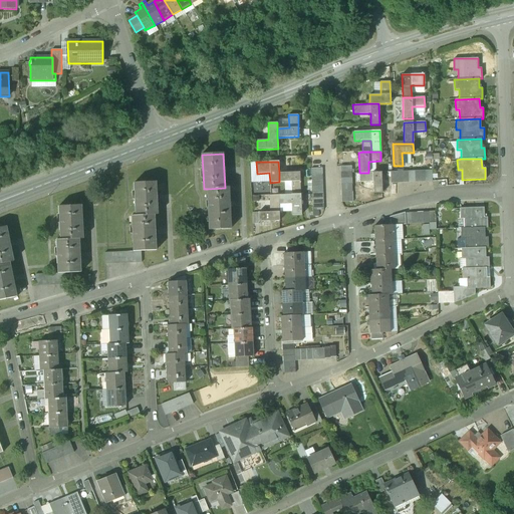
[(368,173),(359,173),(359,183),(366,182),(372,182),(372,188),(373,194),(382,193),(381,172),(368,173)]
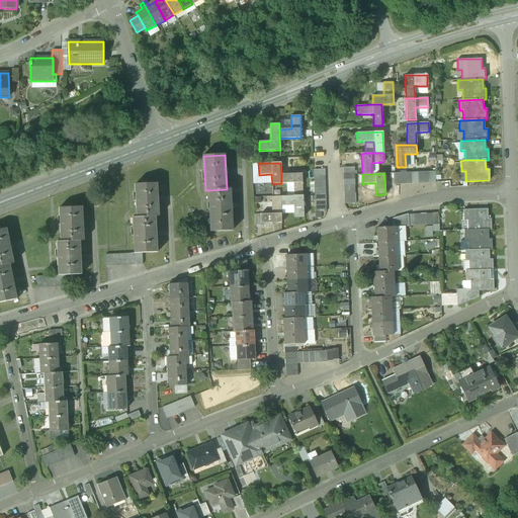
[(303,174),(281,174),(281,183),(292,183),(293,196),(303,195),(303,174)]
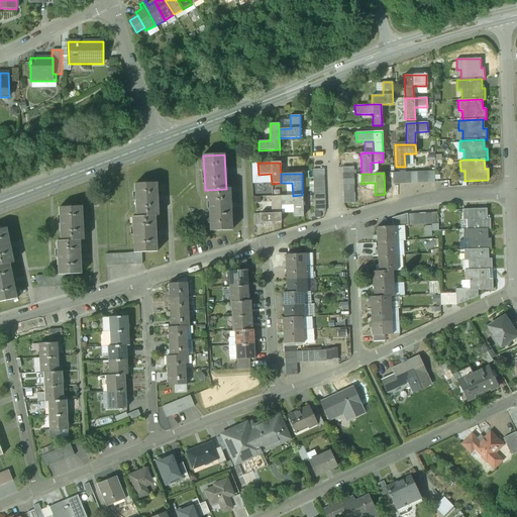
[(157,183),(134,184),(136,217),(154,216),(159,216),(157,183)]
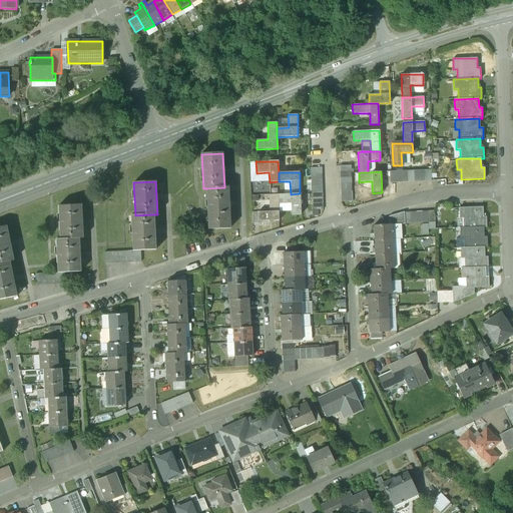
[(224,187),(207,188),(209,228),(230,227),(228,187),(224,187)]
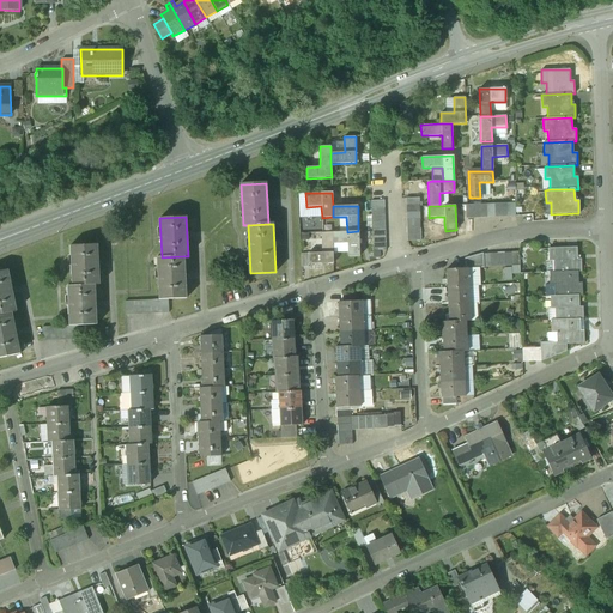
[(347,232),(332,232),(333,244),(347,243),(349,258),(359,256),(358,231),(347,232)]
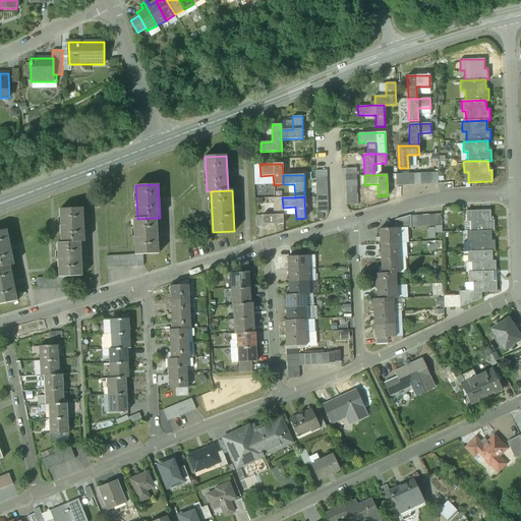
[(282,197),(273,198),(274,215),(262,216),(263,225),(283,224),(283,208),(282,197)]
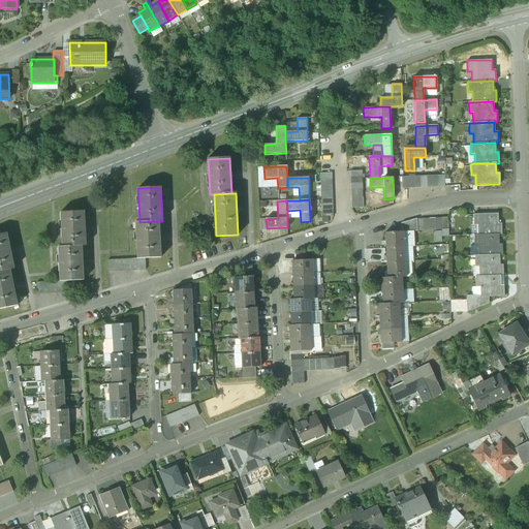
[(84,211),(61,212),(62,247),(82,246),(86,246),(84,211)]
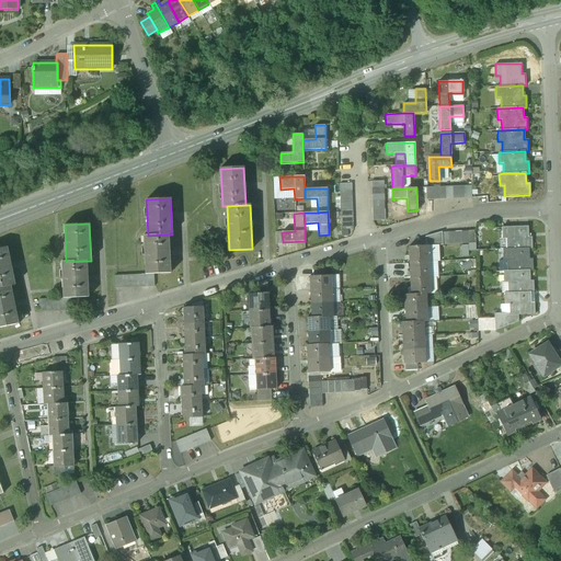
[(528,226),(502,227),(502,239),(506,239),(506,250),(528,249),(531,249),(531,237),(528,237),(528,226)]
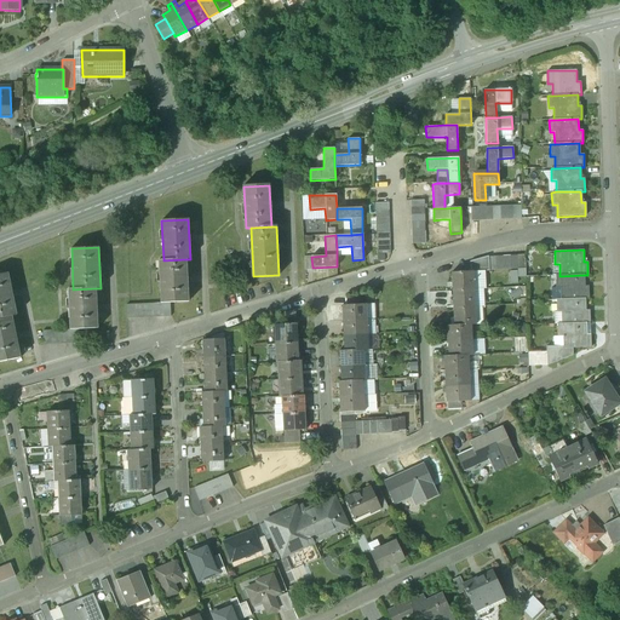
[(488,256),(470,260),(471,271),(472,271),(472,273),(484,271),(489,271),(489,270),(488,256)]
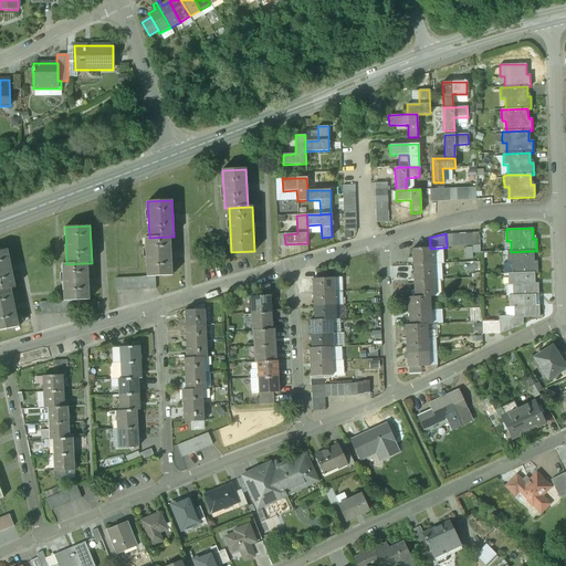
[(149,238),(145,238),(147,276),(156,276),(173,275),(169,237),(149,238)]
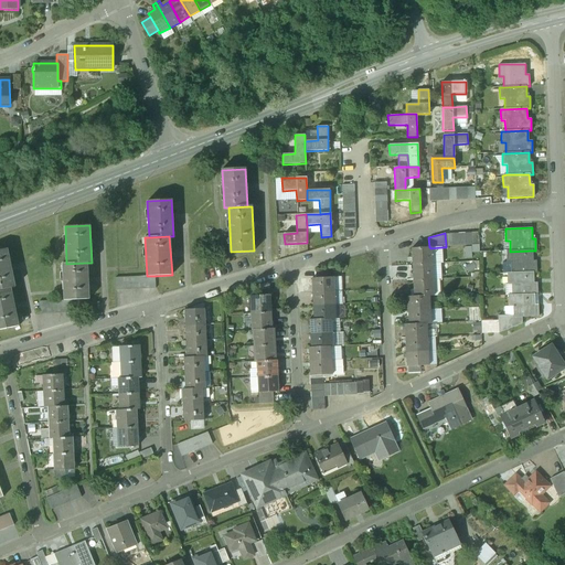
[(429,247),(412,248),(412,265),(432,264),(432,256),(433,256),(433,255),(432,255),(430,248),(430,247),(429,247)]
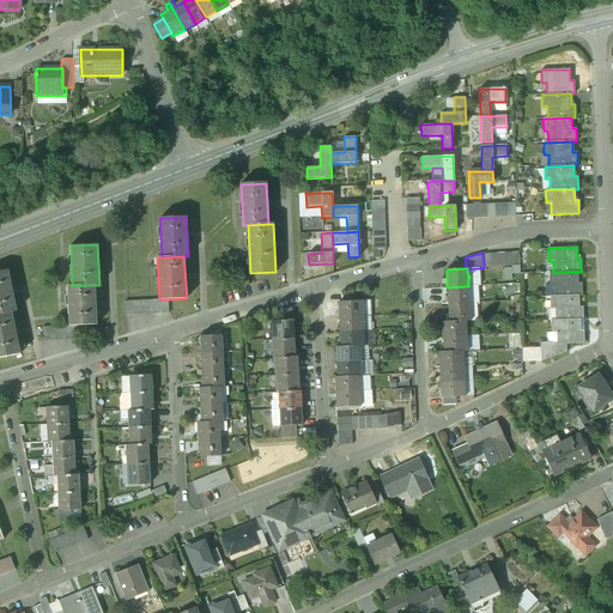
[(479,268),(467,269),(468,277),(469,277),(469,278),(468,278),(468,286),(480,285),(479,268)]
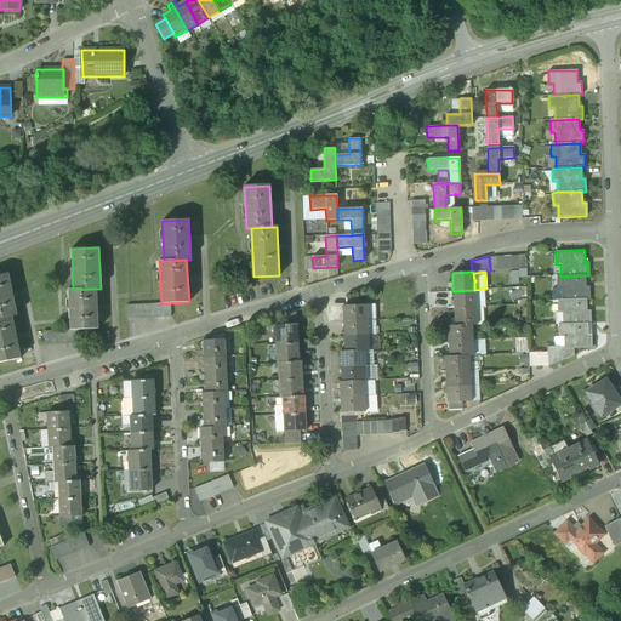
[(9,273),(0,274),(0,318),(12,317),(16,315),(9,273)]
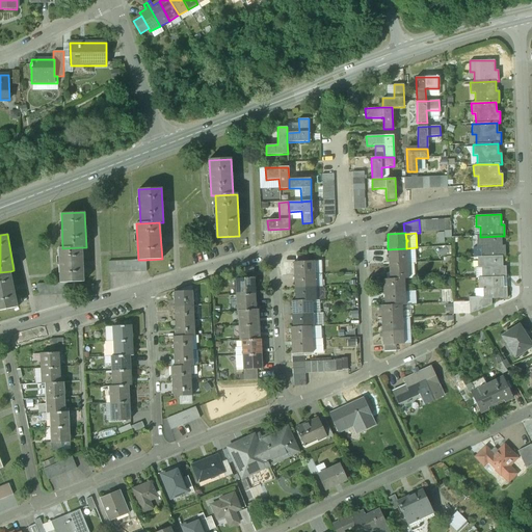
[(480,237),(476,237),(477,247),(481,247),(481,258),(502,257),(505,257),(505,245),(502,245),(501,236),(480,237)]
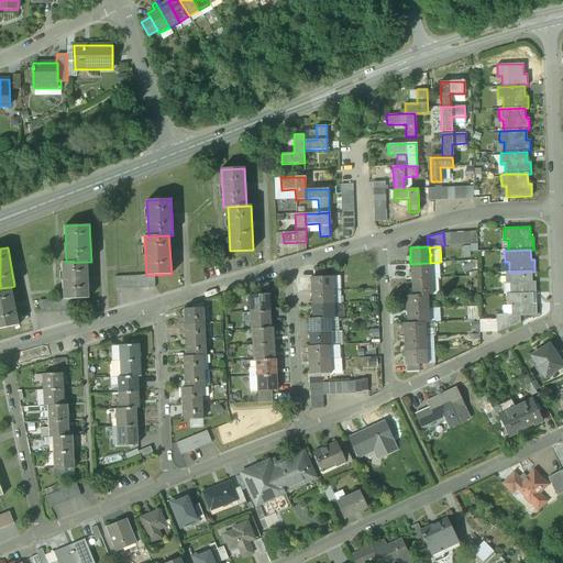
[(66,263),(62,263),(64,299),(73,299),(89,298),(87,262),(66,263)]
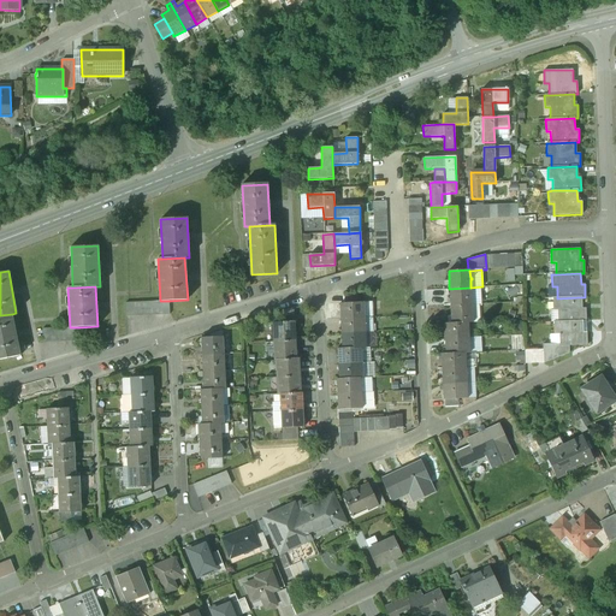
[(471,288),(449,289),(450,306),(472,304),(471,288)]
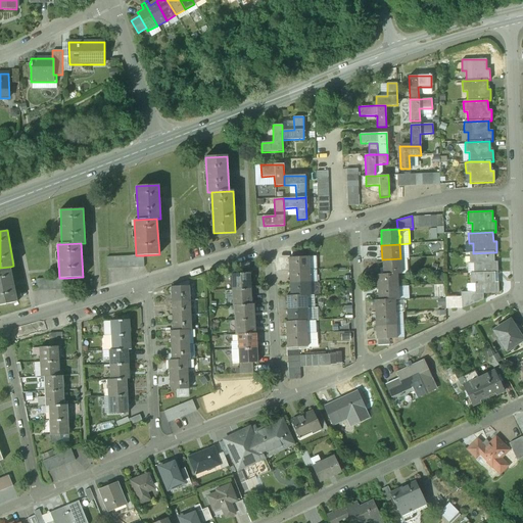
[(473,253),(469,253),(469,264),(473,263),(474,273),(494,273),(497,273),(497,262),(494,262),(493,252),(473,253)]
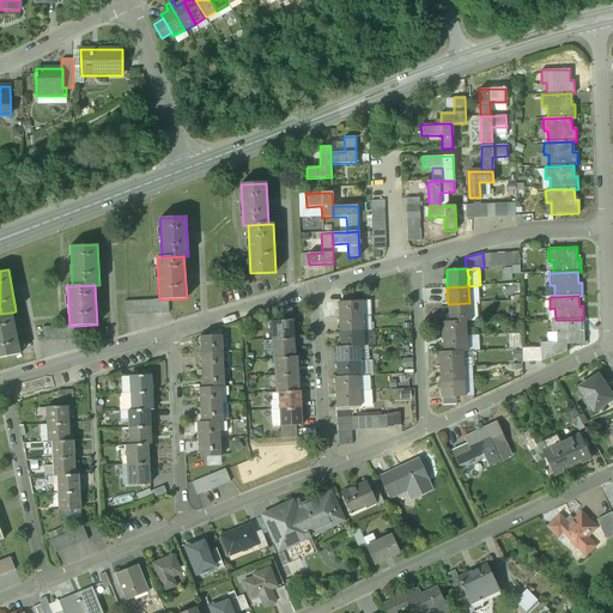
[(159,299),(132,301),(132,314),(169,313),(169,299),(159,299)]
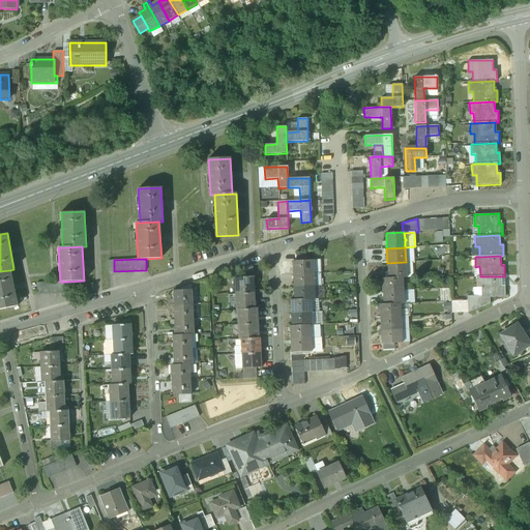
[(296,261),(292,261),(293,274),(314,273),(313,260),(296,261)]
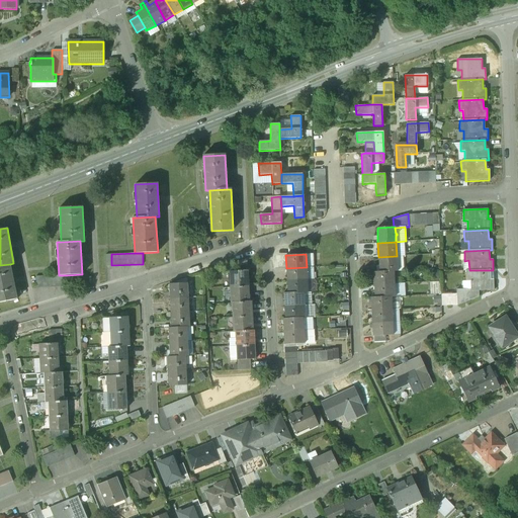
[(397,256),(378,257),(379,272),(394,271),(398,271),(397,256)]
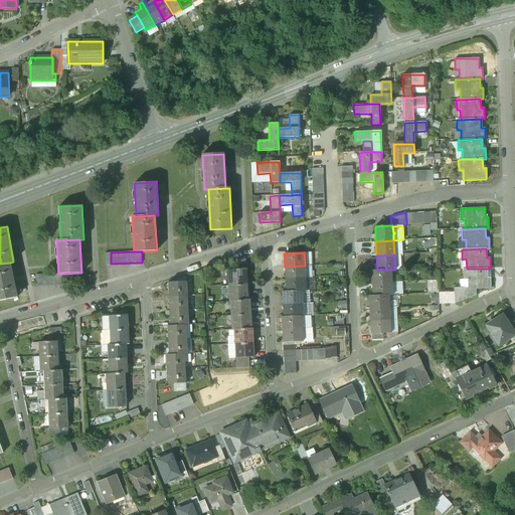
[(0,264),(0,300),(17,297),(13,280),(10,263),(0,264)]
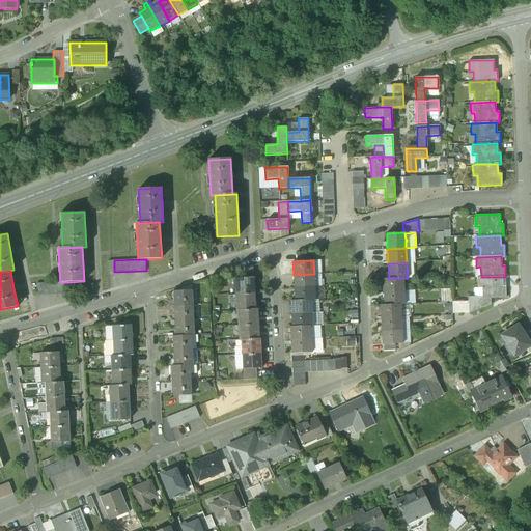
[(314,274),(294,275),(294,288),(315,287),(314,274)]
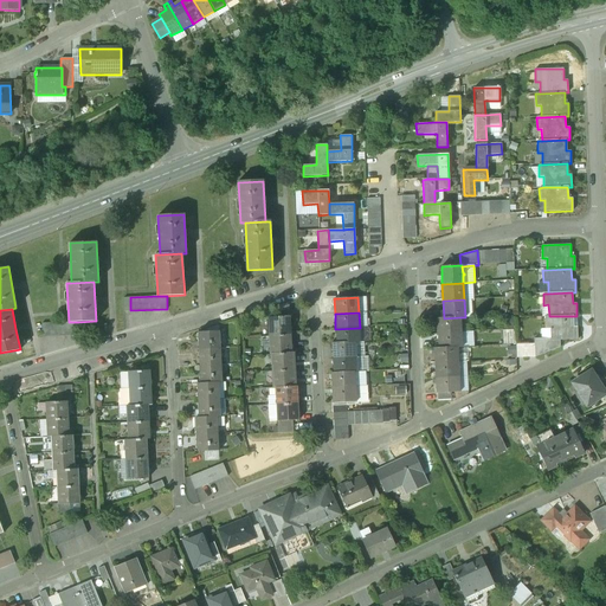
[(275,316),(268,317),(269,336),(290,335),(289,316),(275,316)]
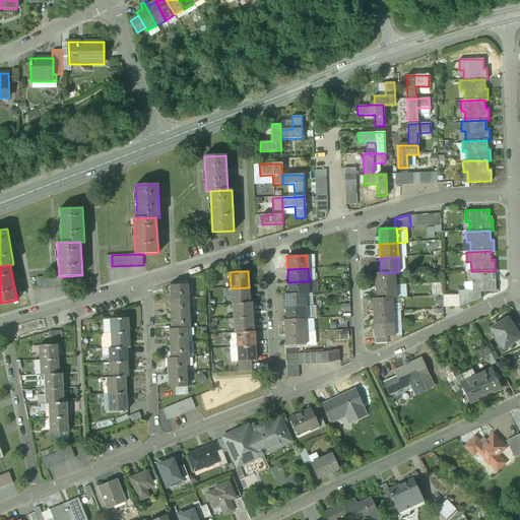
[(492,280),(492,271),(471,271),(467,272),(467,282),(471,281),(471,289),(471,293),(479,291),(496,291),(495,280),(492,280)]
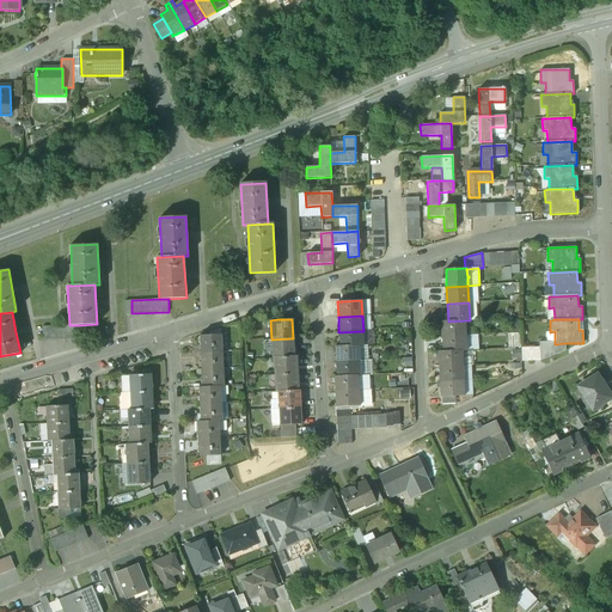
[(448,322),(441,322),(442,337),(466,336),(465,320),(448,322)]
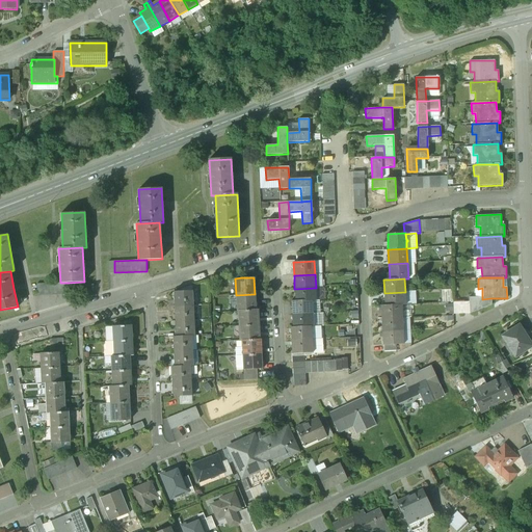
[(60,283),(36,284),(37,296),(69,294),(69,283),(60,283)]
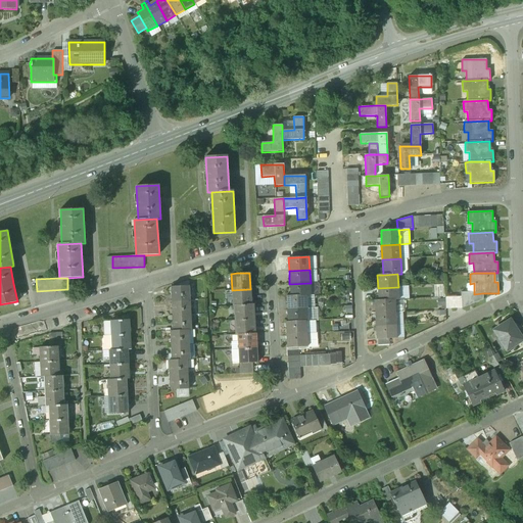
[(311,283),(289,284),(290,296),(306,295),(306,296),(311,295),(311,283)]
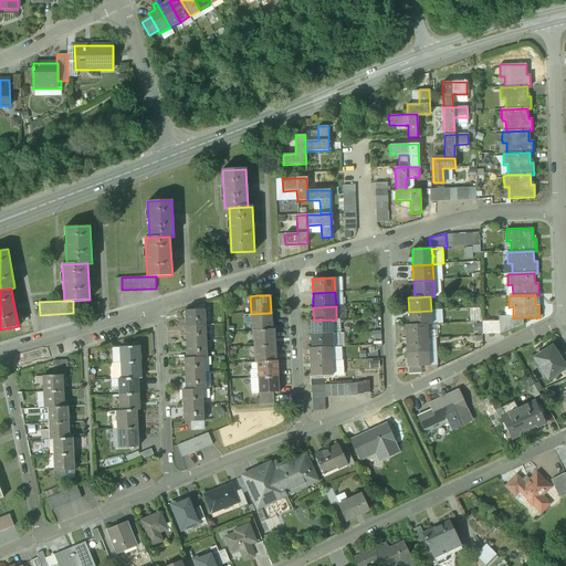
[(473,307),(474,320),(483,320),(483,307),(473,307)]
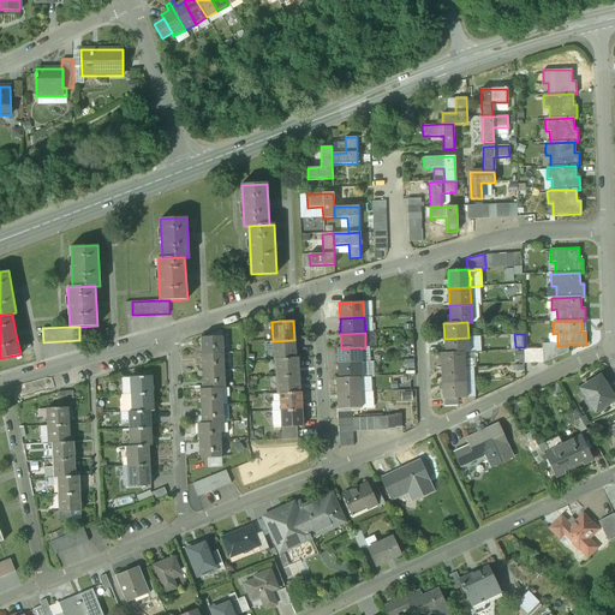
[(222,336),(201,338),(202,354),(224,353),(222,336)]
